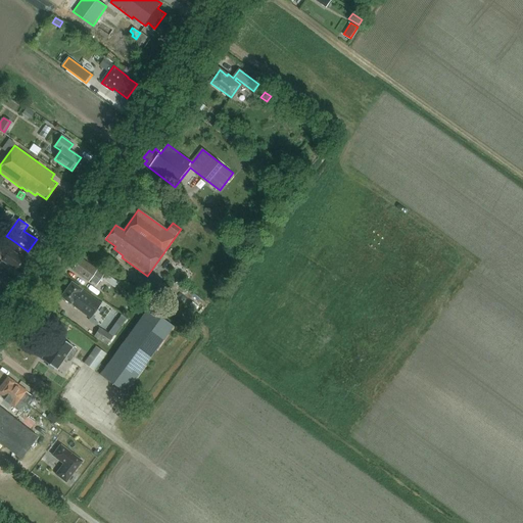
[(8,229),(2,225),(0,227),(0,231),(4,235),(8,229)]
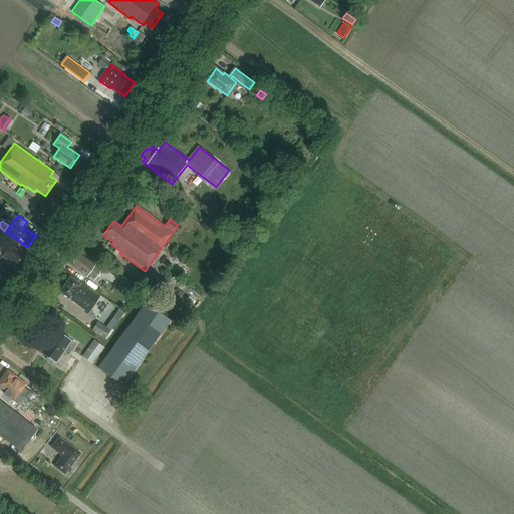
[(0,243),(0,254),(15,265),(23,254),(2,240),(0,243)]
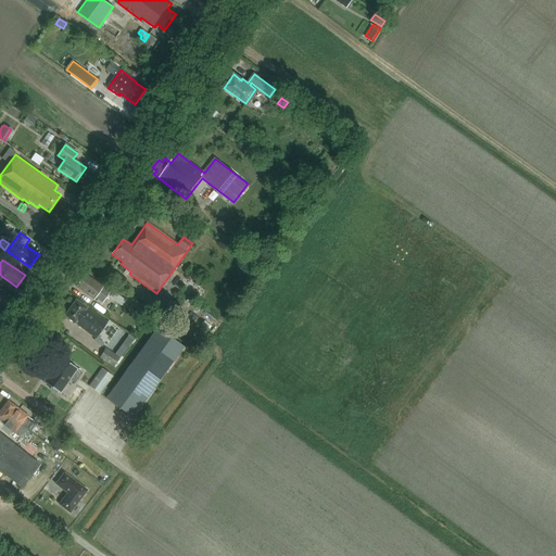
[(86,275),(77,288),(93,300),(96,297),(103,302),(111,293),(102,287),(86,275)]
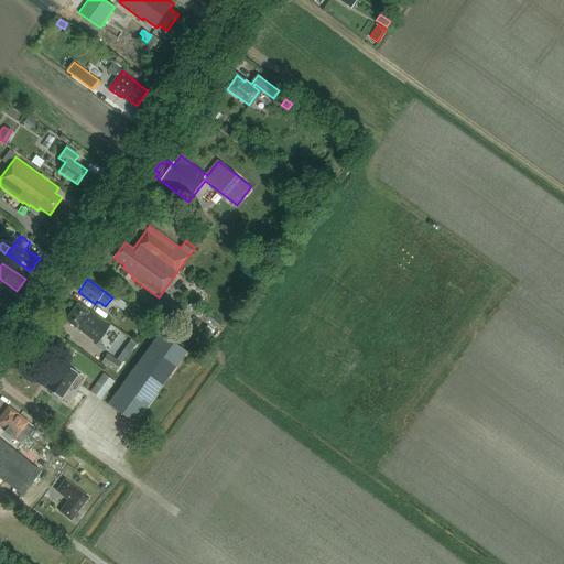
[(10,302),(0,294),(0,313),(1,314),(10,302)]
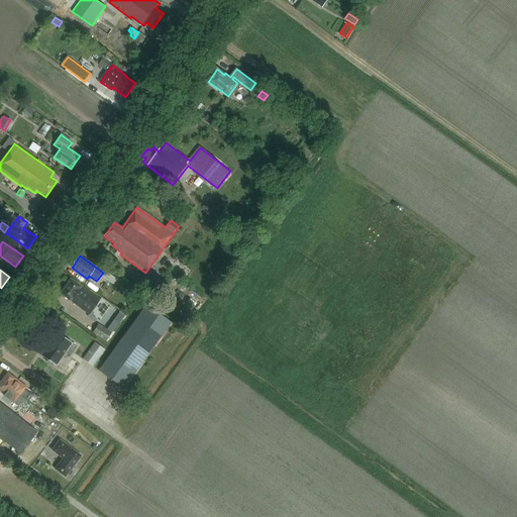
[(103,273),(99,280),(103,283),(108,277),(103,273)]
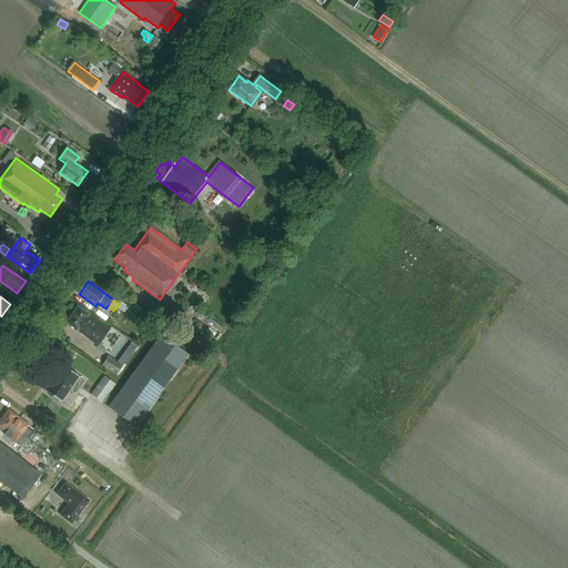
[(67,323),(89,338),(98,345),(109,330),(78,307),(67,323)]
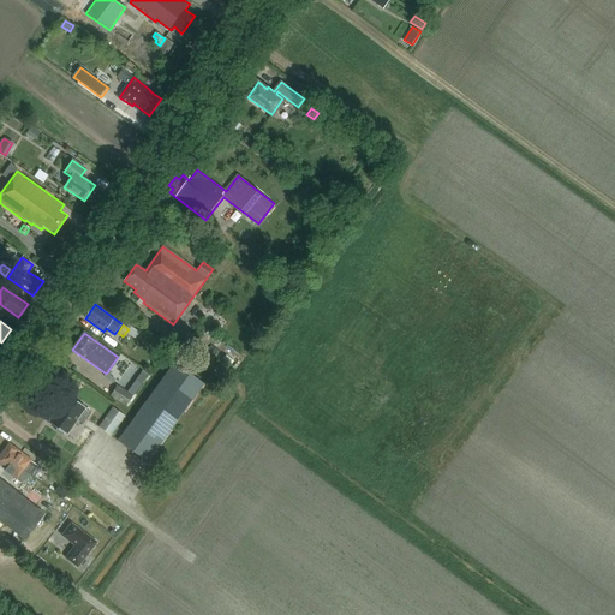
[(125,359),(120,369),(125,371),(130,362),(125,359)]
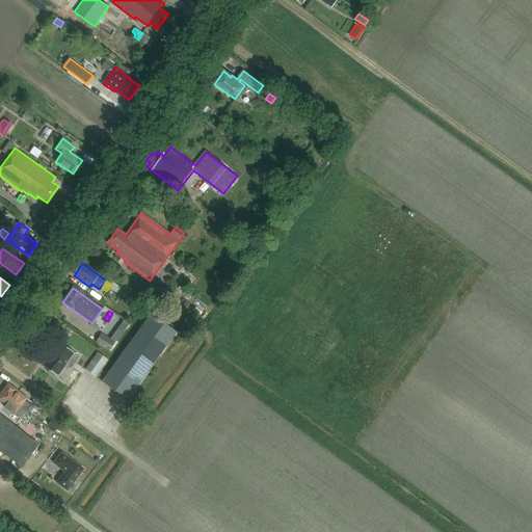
[(151,314),(102,381),(127,400),(158,355),(160,356),(173,340),(170,339),(174,335),(176,336),(178,333),(176,331),(151,314)]
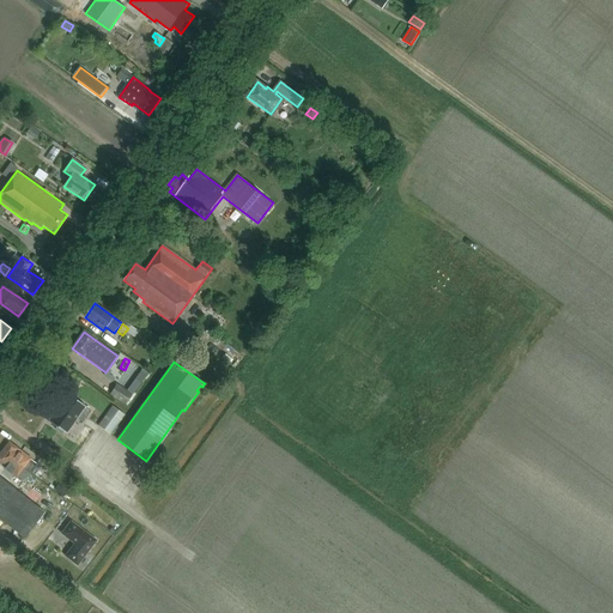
[(115,384),(109,394),(125,405),(132,394),(115,384)]
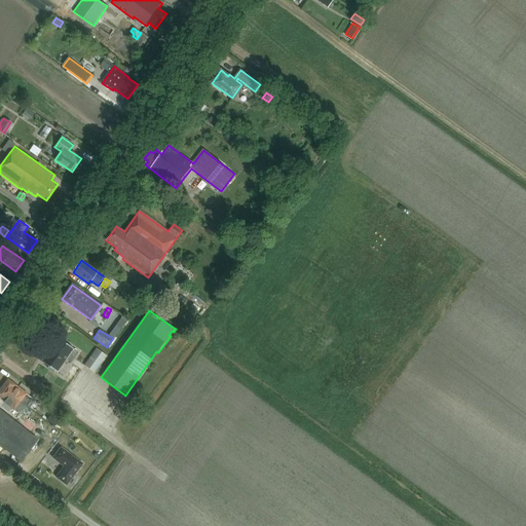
[(42,361),(41,362),(49,367),(48,368),(53,372),(54,370),(58,373),(59,372),(58,372),(66,359),(71,363),(78,352),(74,349),(74,348),(58,338),(58,339),(52,346),(51,345),(46,352),(47,353),(42,362),(42,361)]
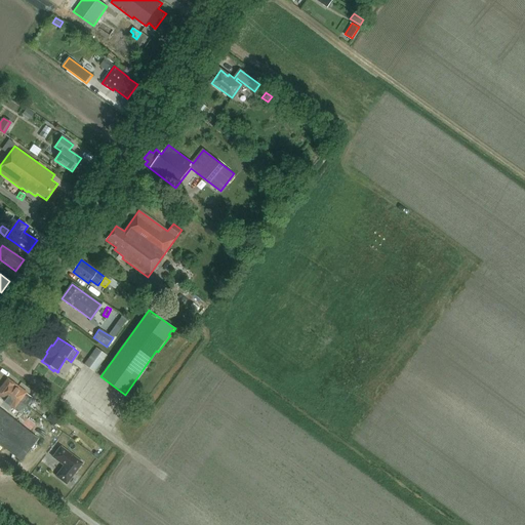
[(95,348),(83,364),(94,372),(107,356),(95,348)]
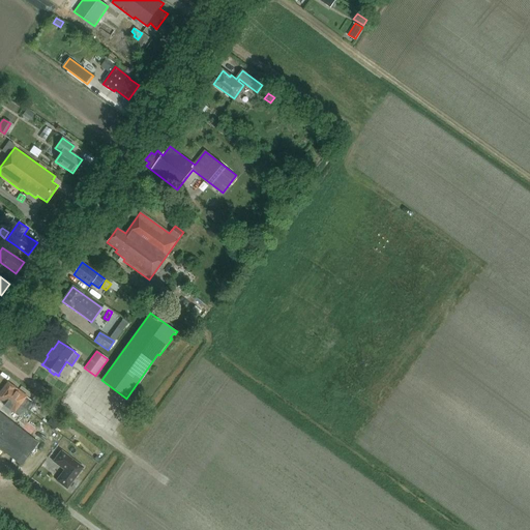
[(8,383),(3,390),(12,398),(12,399),(27,410),(32,403),(27,399),(28,398),(8,383)]
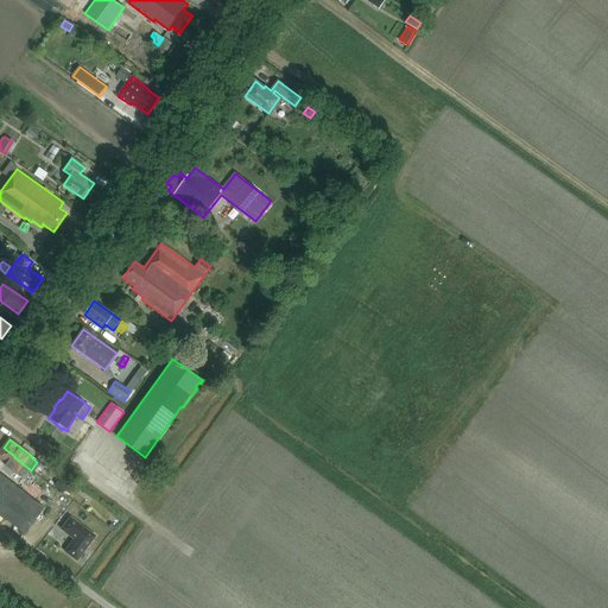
[(24,479),(31,470),(14,457),(14,456),(4,448),(0,451),(0,457),(7,463),(6,466),(24,479)]
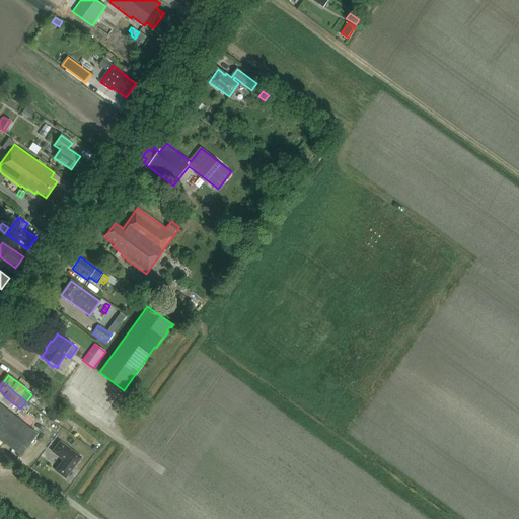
[(0,403),(0,439),(22,456),(40,434),(0,403)]
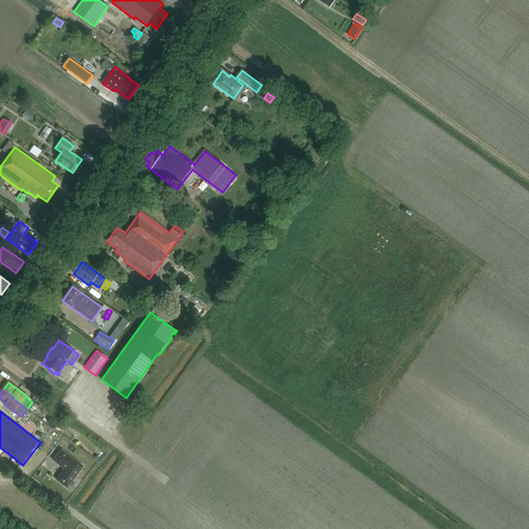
[(51,416),(47,422),(56,429),(60,424),(51,416)]
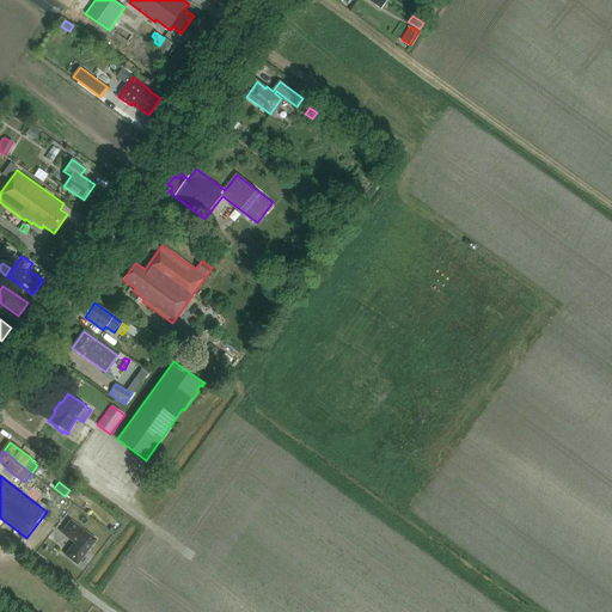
[(79,564),(98,540),(72,521),(62,533),(75,543),(67,556),(79,564)]
